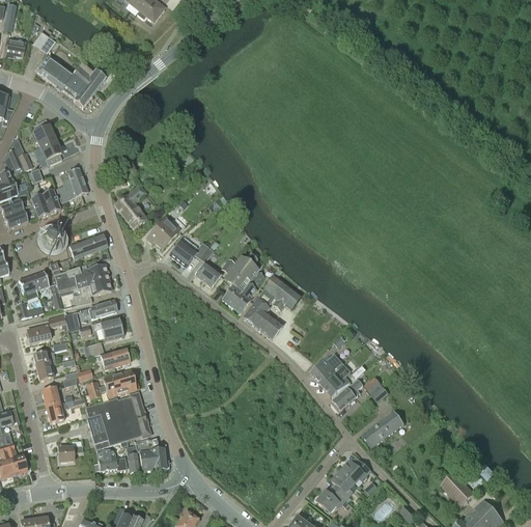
[(164,7),(155,0),(127,0),(139,10),(137,14),(143,19),(145,16),(152,21),(164,7)]
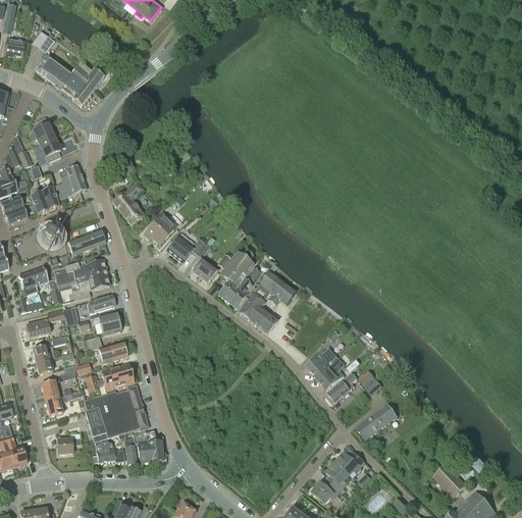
[(11,30),(15,6),(9,4),(5,29),(11,30)]
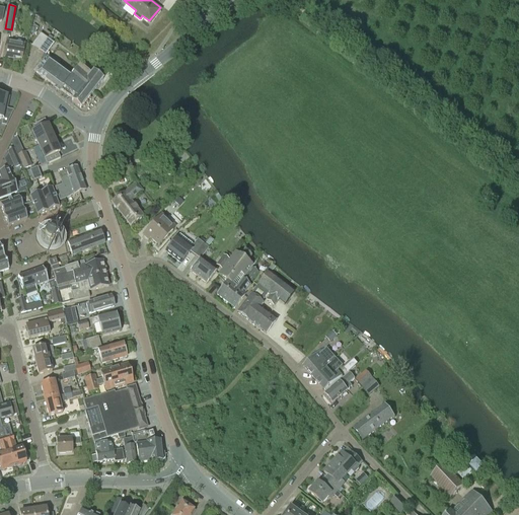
[(39,29),(30,42),(46,51),(53,38),(39,29)]
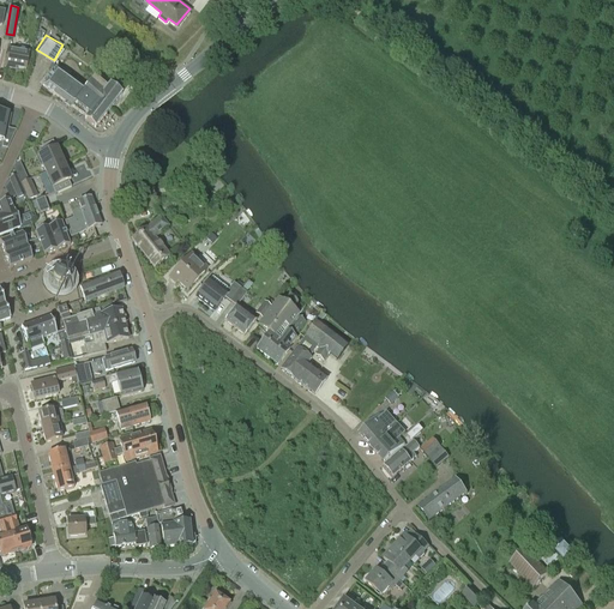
[(13,62),(26,65),(29,49),(10,46),(6,64),(13,65),(13,62)]
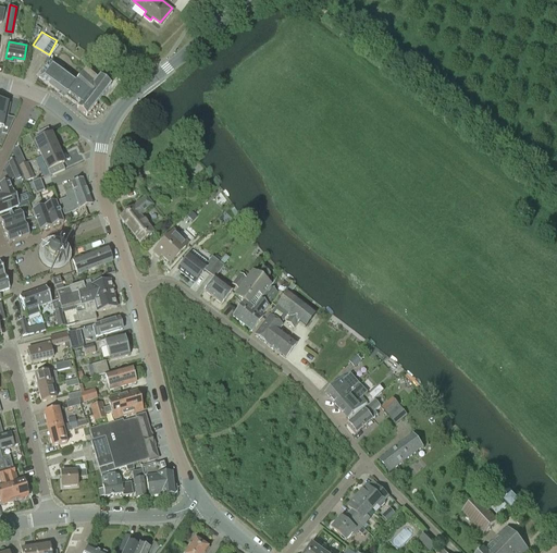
[(77,77),(51,58),(38,74),(64,94),(65,94),(87,111),(100,96),(77,77)]
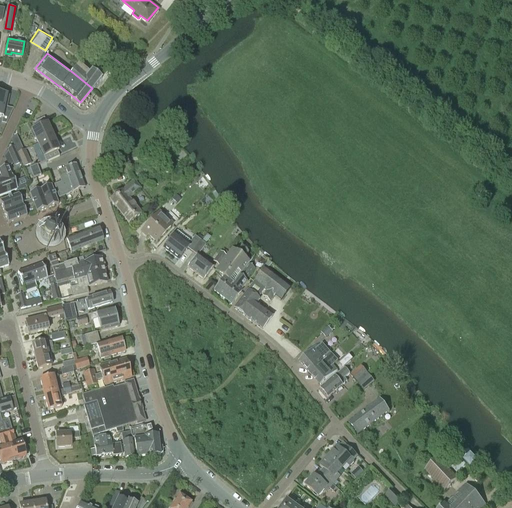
[(79,61),(71,71),(92,88),(102,75),(91,66),(89,69),(79,61)]
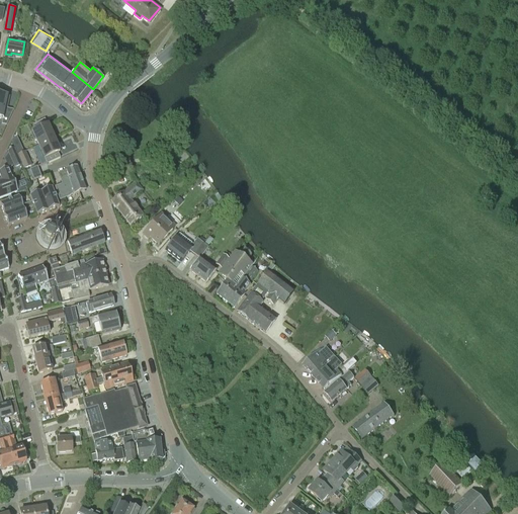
[(0,89),(0,114),(3,115),(2,121),(6,122),(13,106),(5,105),(8,93),(3,92),(4,91),(0,89)]
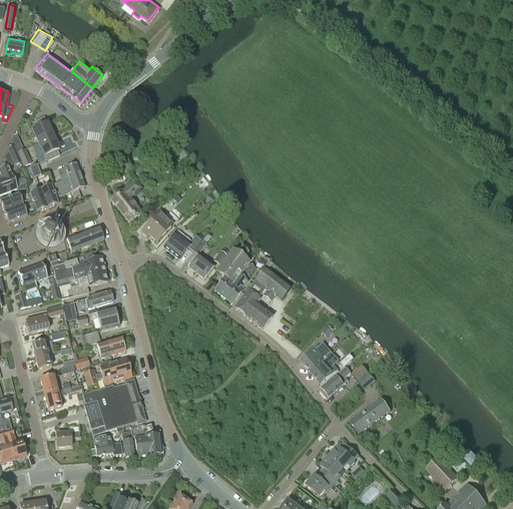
[(38,122),(39,124),(46,121),(46,119),(44,114),(36,118),(38,122)]
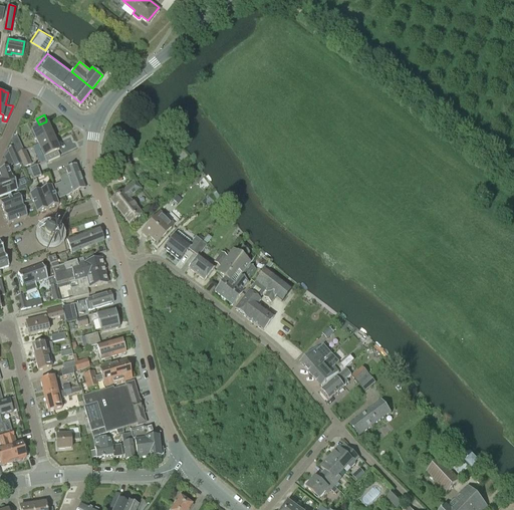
[(46,121),(39,124),(33,128),(38,141),(48,137),(53,134),(47,120),(46,121)]
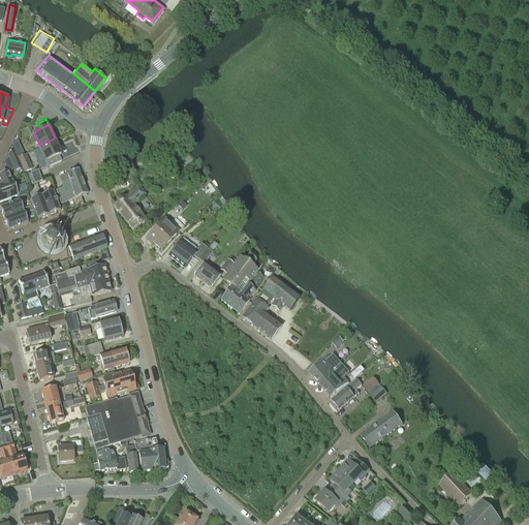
[(61,152),(55,137),(50,141),(39,145),(45,158),(49,163),(62,158),(59,152),(61,152)]
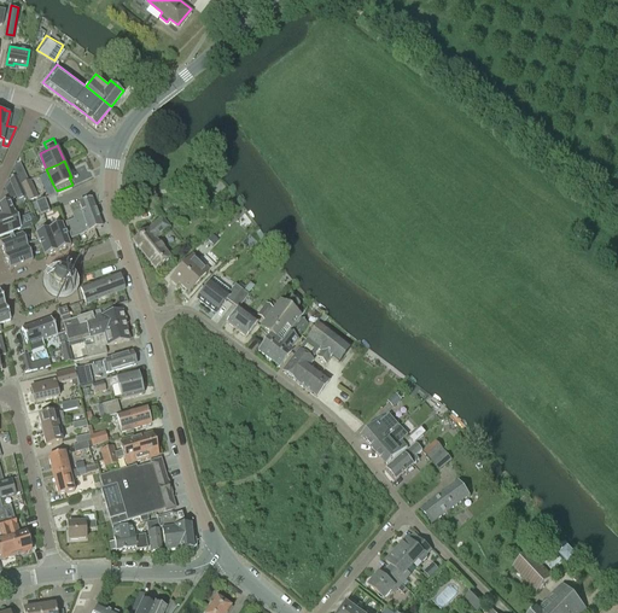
[(18,173),(22,180),(29,177),(25,170),(18,173)]
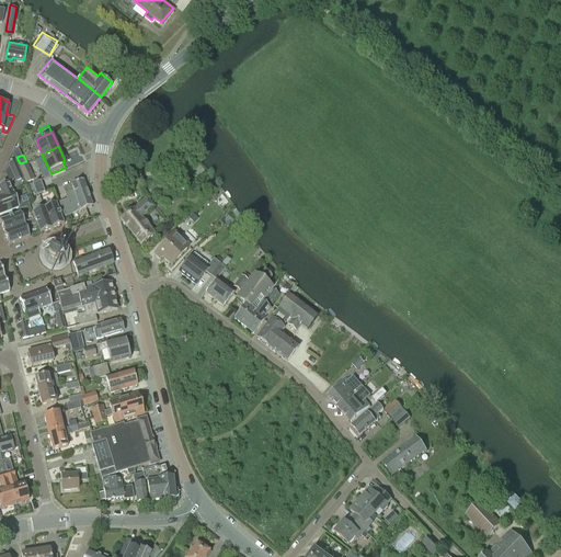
[(15,158),(8,161),(15,179),(22,175),(15,158)]
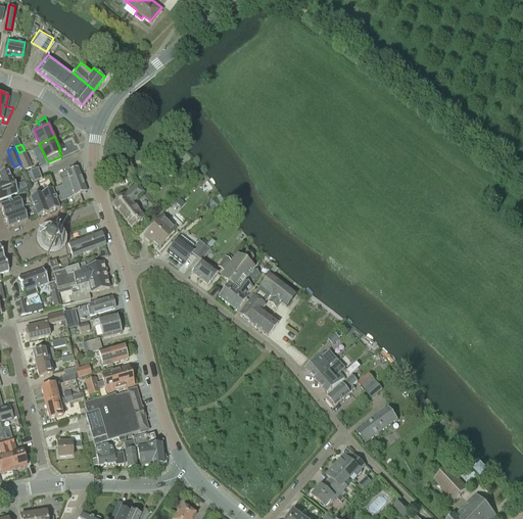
[(25,150),(18,152),(20,158),(25,167),(32,163),(26,149),(25,150)]
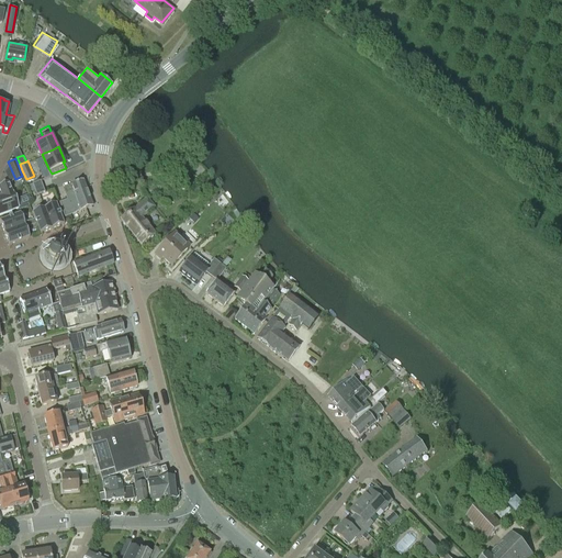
[(60,199),(66,213),(93,203),(83,178),(64,185),(68,197),(60,199)]
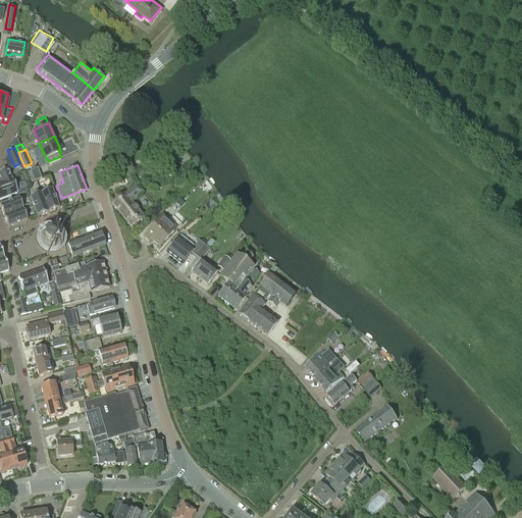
[(0,174),(2,179),(0,179),(0,196),(16,190),(17,192),(32,187),(29,177),(14,183),(12,175),(11,175),(8,166),(0,168),(0,174)]
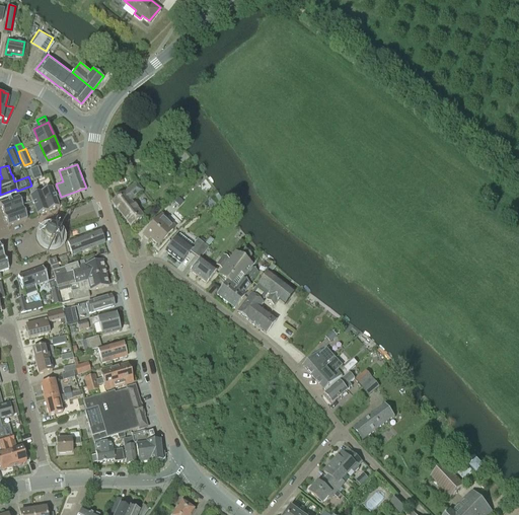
[(144,213),(131,198),(143,189),(136,179),(129,186),(129,187),(125,190),(124,190),(112,200),(131,224),(144,213)]
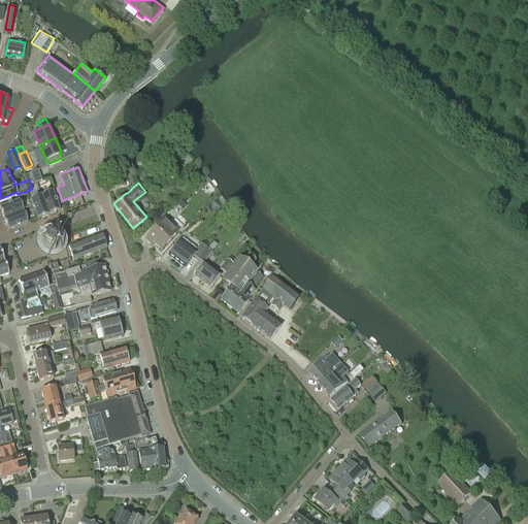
[(53,188),(41,192),(48,211),(60,207),(53,188)]
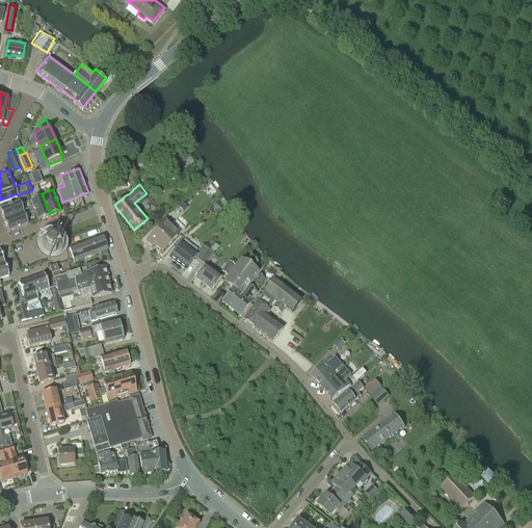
[(192,189),(178,203),(183,209),(197,195),(192,189)]
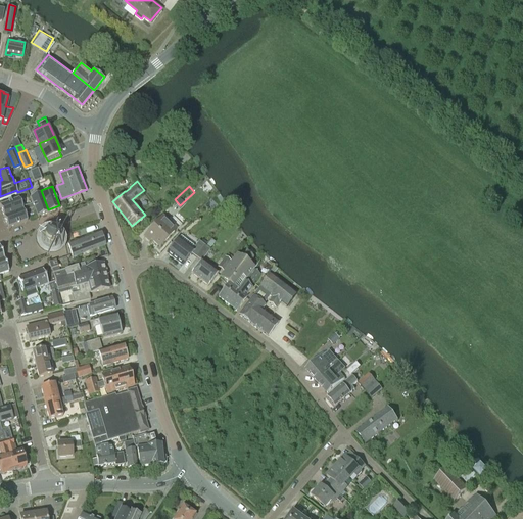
[(32,200),(34,205),(37,214),(48,209),(41,190),(30,195),(32,200)]
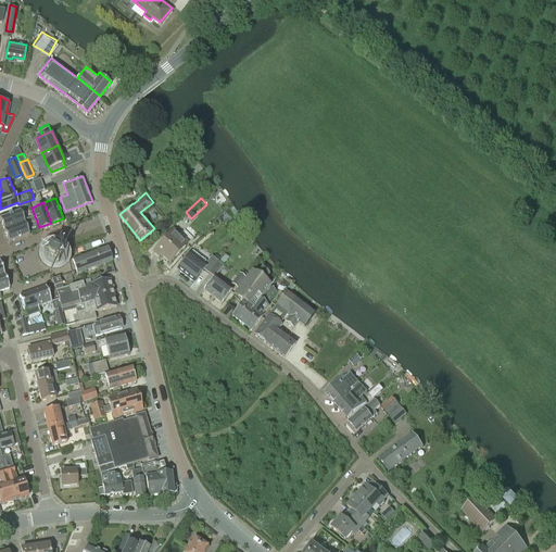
[(0,214),(0,216),(4,227),(25,220),(24,217),(21,208),(0,214)]
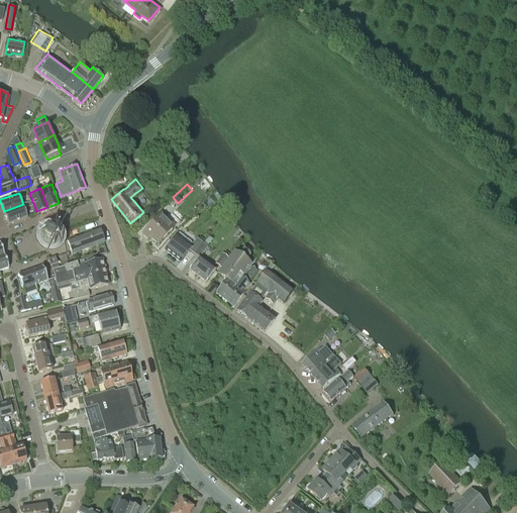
[(23,204),(4,211),(8,222),(27,215),(24,206),(23,204)]
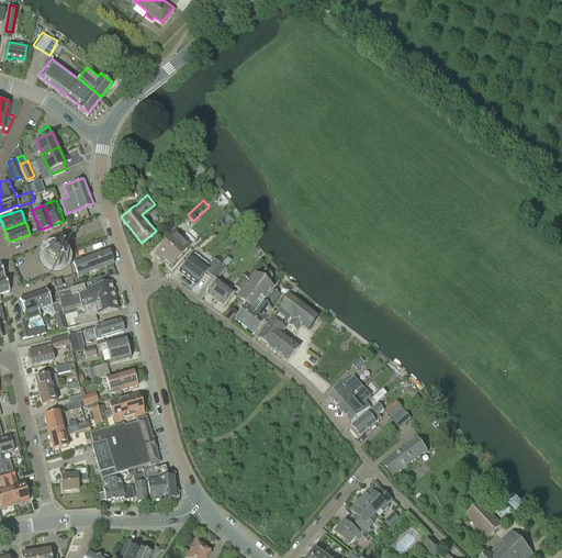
[(189,243),(175,230),(155,250),(161,256),(164,254),(172,261),(189,243)]
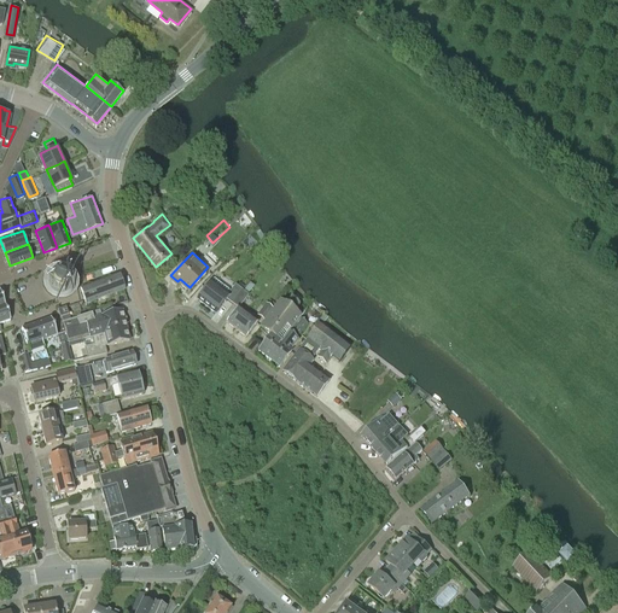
[(71,285),(71,281),(71,278),(69,275),(66,273),(63,272),(59,272),(56,273),(53,274),(51,276),(50,280),(50,284),(51,287),(52,290),(54,292),(58,293),(62,293),(65,292),(68,291),(70,289),(71,285)]
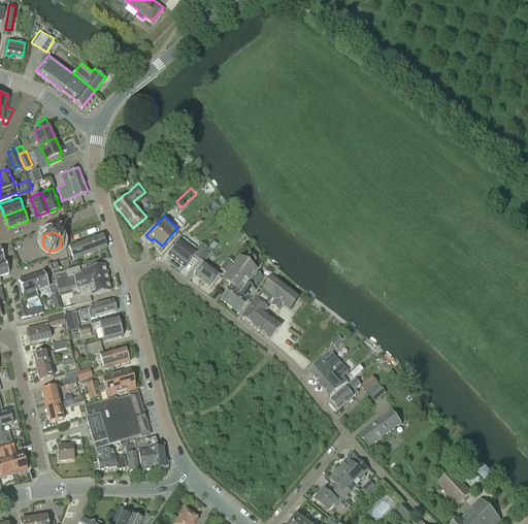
[(75,260),(74,257),(106,246),(101,232),(69,243),(73,254),(57,260),(59,266),(71,262),(75,260)]
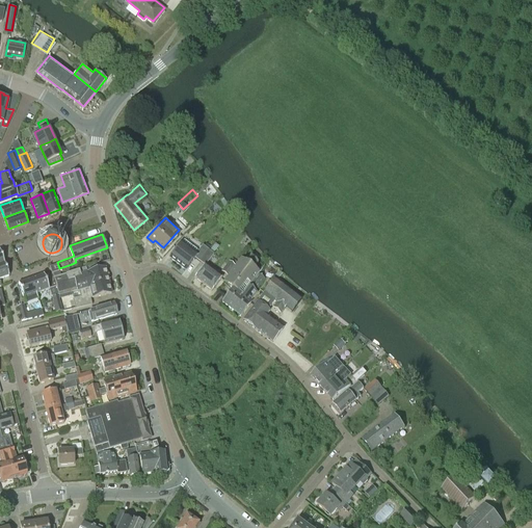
[(205,252),(209,246),(203,242),(198,247),(184,237),(182,239),(170,255),(185,266),(195,254),(200,258),(205,252)]
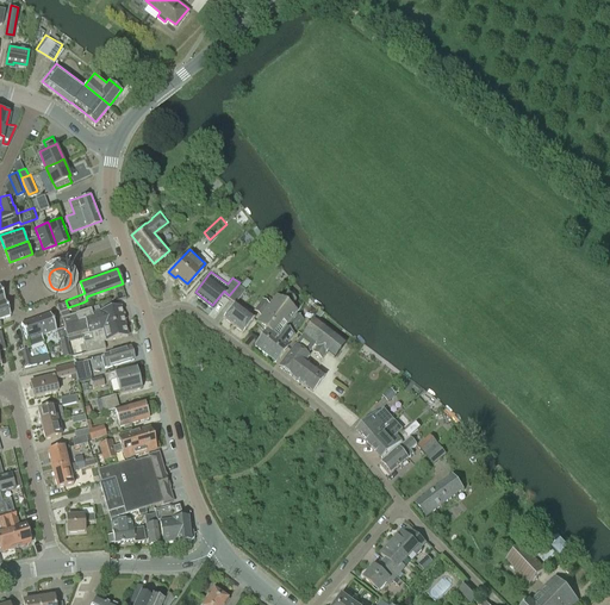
[(246,287),(240,282),(235,288),(229,295),(235,300),(224,315),(243,330),(255,315),(236,300),(246,287)]
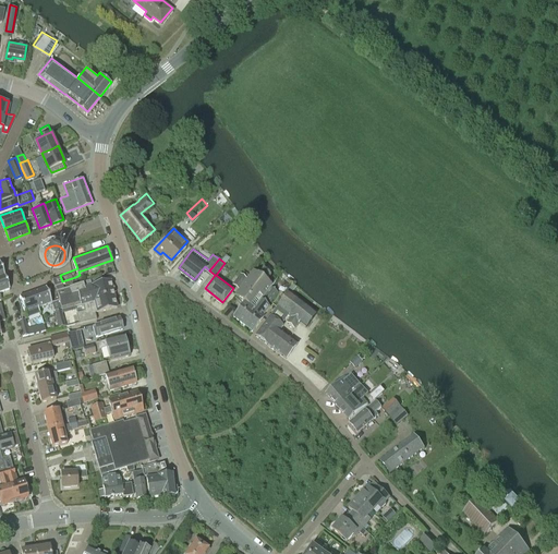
[(243,321),(254,305),(270,285),(271,282),(266,278),(269,273),(263,267),(258,273),(253,268),(235,292),(244,299),(233,313),(243,321)]
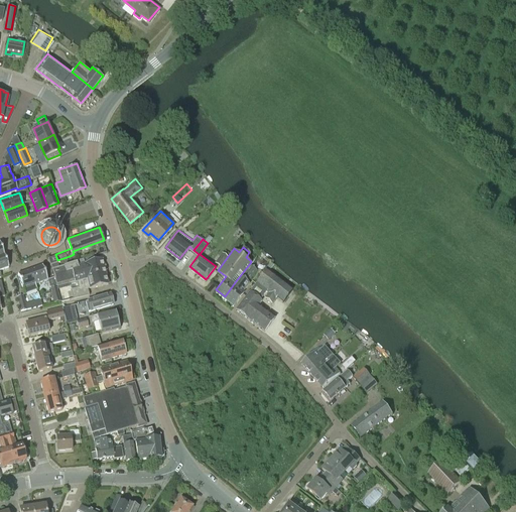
[(223,250),(219,254),(216,259),(221,264),(228,254),(223,250)]
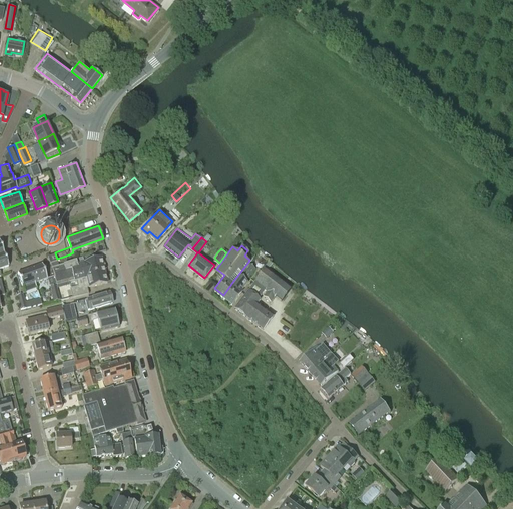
[(0,266),(9,263),(5,250),(0,251),(0,266)]
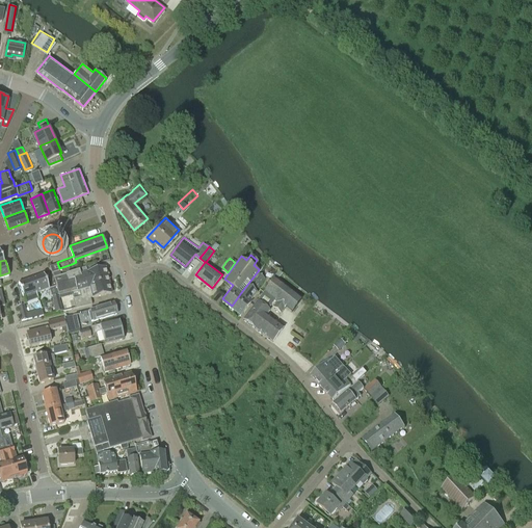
[(59,268),(57,262),(50,265),(53,271),(59,268)]
